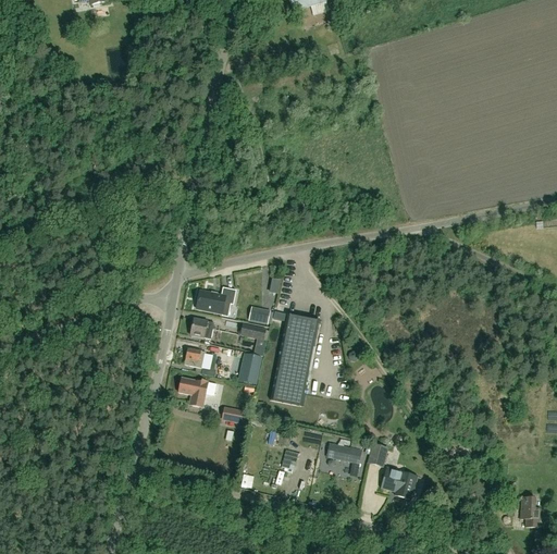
[(289,0),(293,9),(322,0),(289,0)]
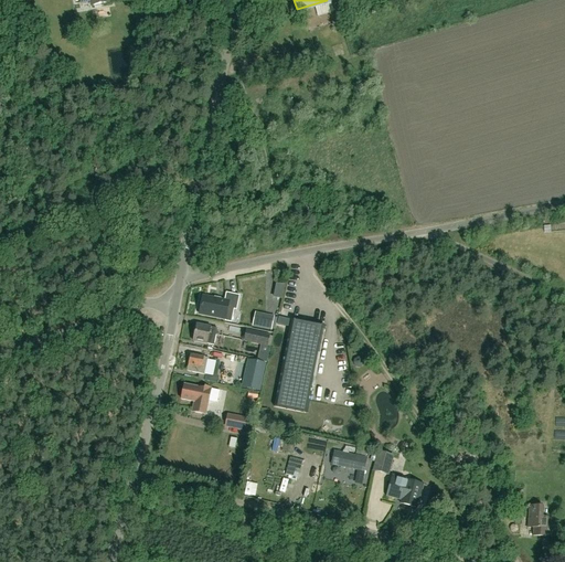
[(345,52),(342,41),(333,44),(337,54),(345,52)]
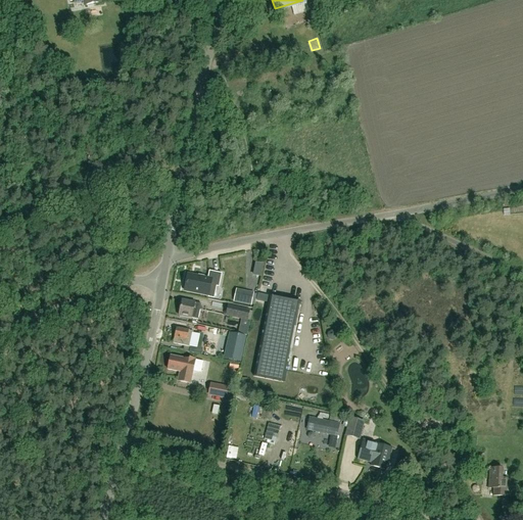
[(222,271),(208,269),(207,276),(188,272),(184,287),(208,292),(210,282),(217,283),(218,279),(220,279),(222,271)]
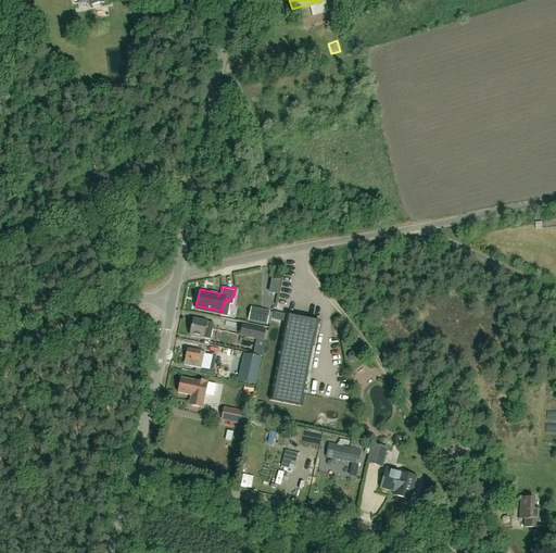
[(269,309),(256,306),(253,318),(266,322),(269,309)]
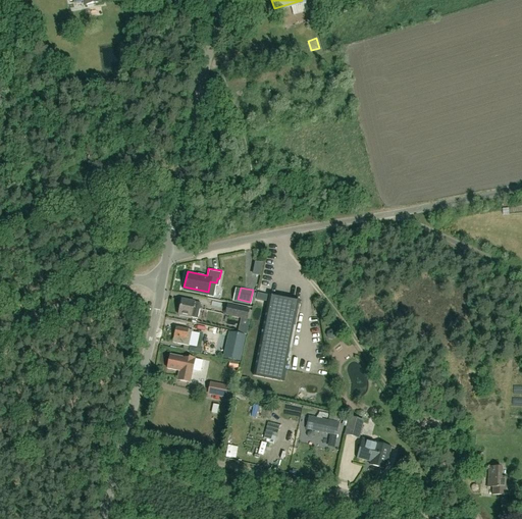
[(300,300),(268,294),(253,372),(284,379),(300,300)]
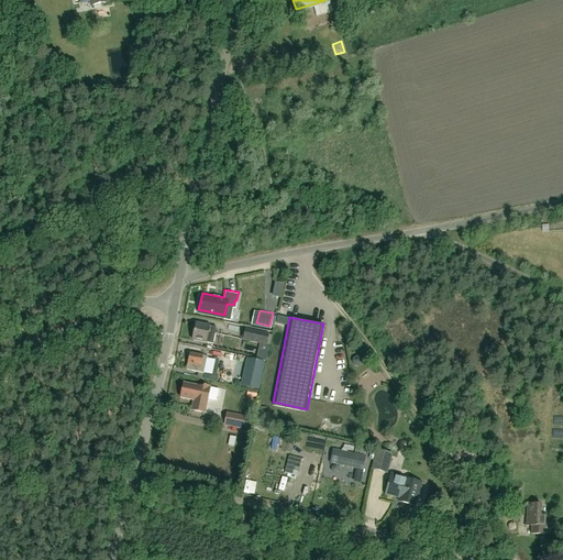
[(217,325),(209,324),(196,320),(192,337),(213,341),(217,325)]
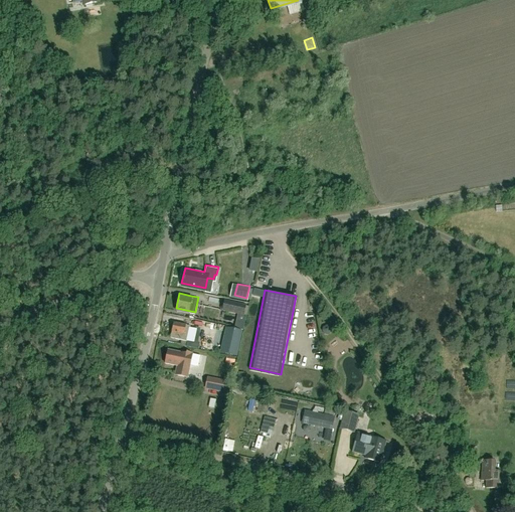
[(221,309),(243,313),(246,303),(223,298),(221,309)]
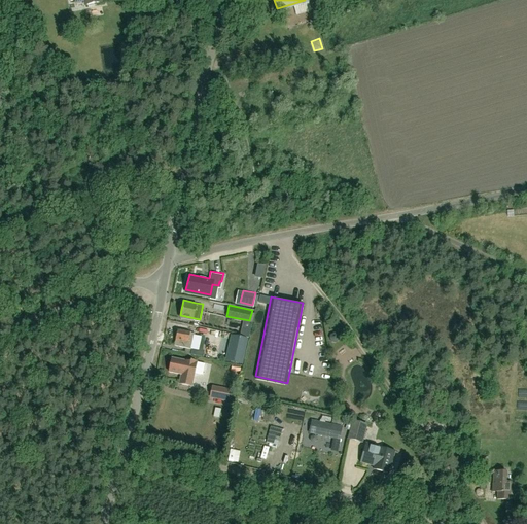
[(246,327),(241,326),(240,329),(240,334),(244,335),(248,336),(249,332),(250,328),(246,327)]
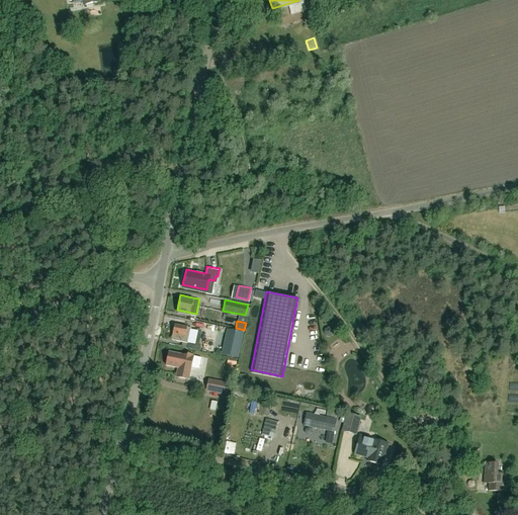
[(174,323),(171,338),(188,341),(191,326),(187,325),(174,323)]
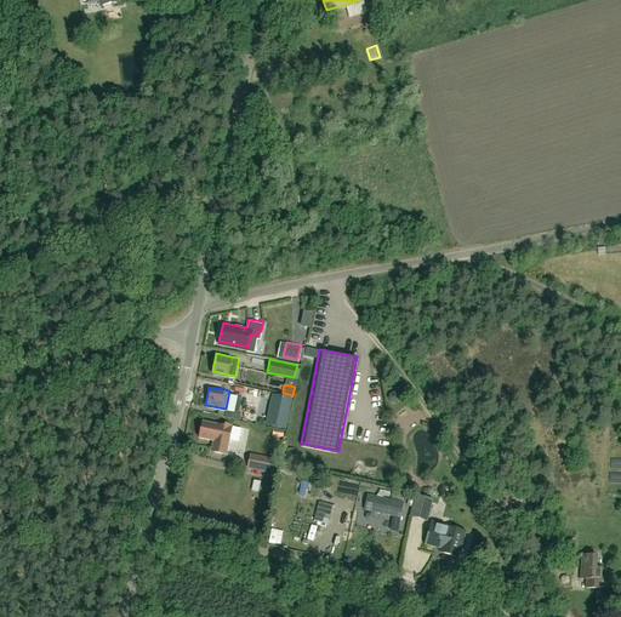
[(398,398),(399,394),(397,390),(393,389),(389,392),(388,395),(391,399),(394,400),(398,398)]
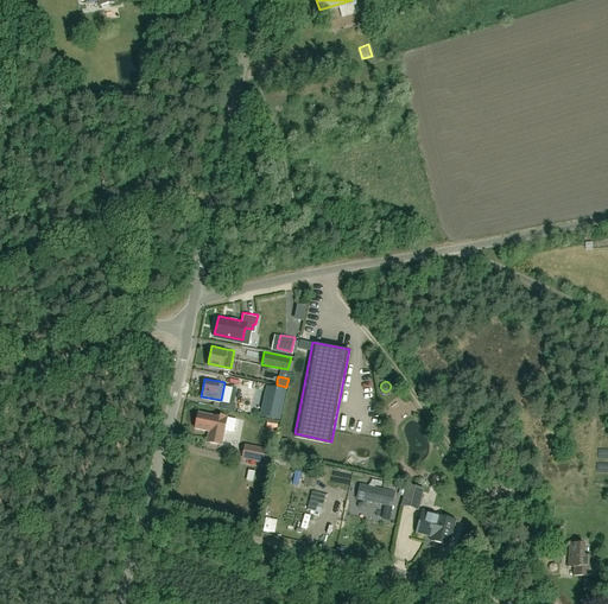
[(268,414),(280,417),(286,388),(274,386),(268,414)]
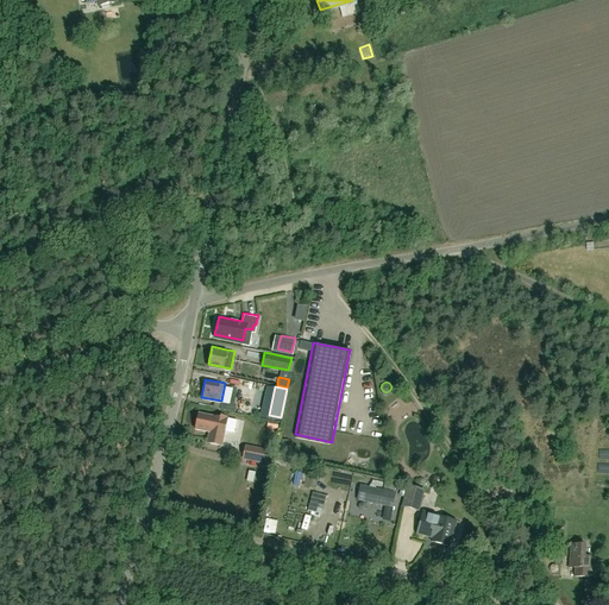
[(250,414),(253,395),(239,391),(234,411),(250,414)]
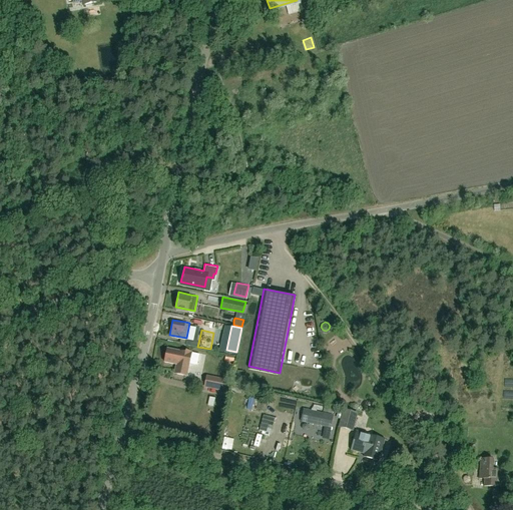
[(174,371),(186,374),(189,360),(195,361),(197,351),(185,349),(185,351),(166,347),(164,360),(176,362),(174,371)]
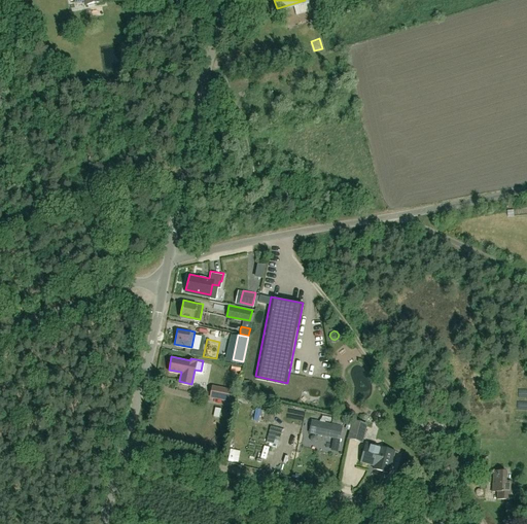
[(209,396),(231,400),(233,387),(212,383),(209,396)]
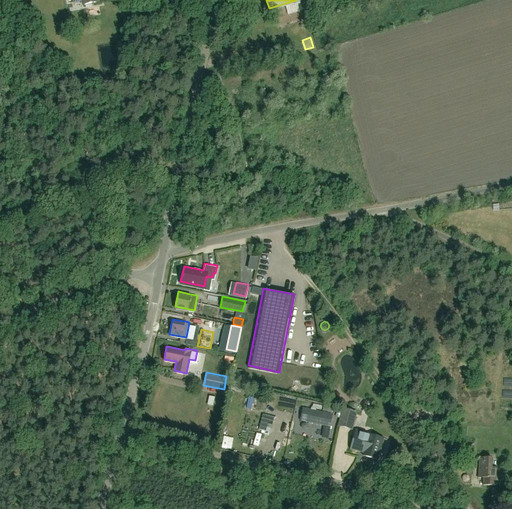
[(333,405),(323,403),(322,409),(332,411),(333,405)]
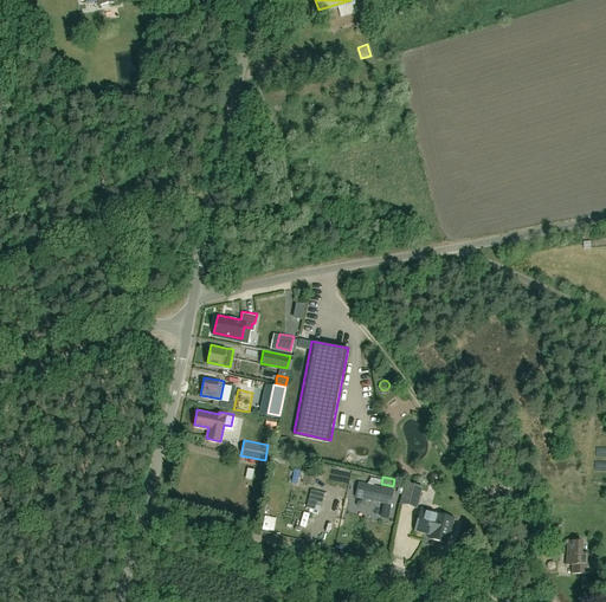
[(359,480),(356,494),(389,502),(392,487),(359,480)]
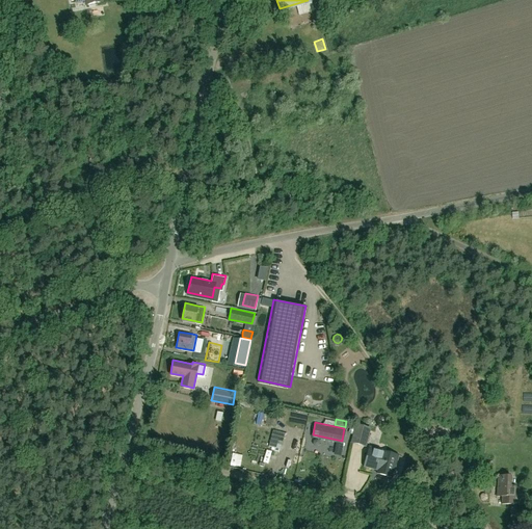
[(350,441),(366,445),(371,426),(355,422),(350,441)]
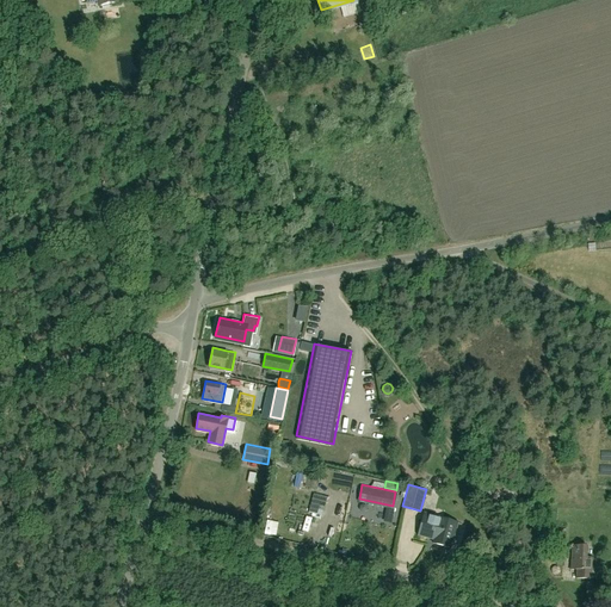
[(432,540),(450,545),(457,520),(424,511),(418,533),(433,538),(432,540)]
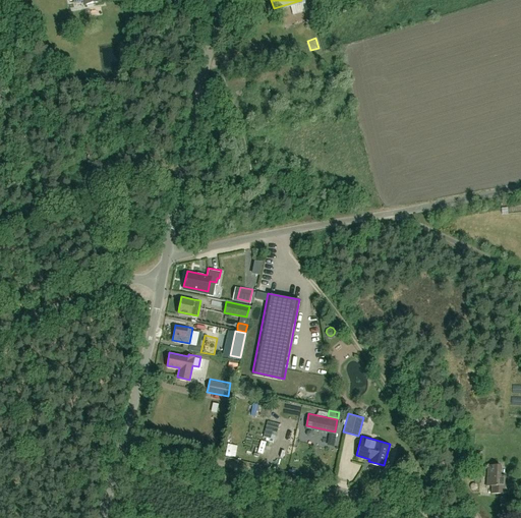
[(487,464),(486,483),(491,483),(491,492),(504,492),(505,474),(500,474),(501,464),(487,464)]
